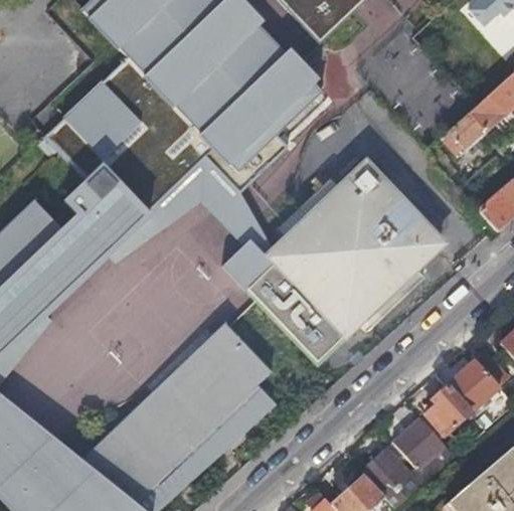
[(0,373),(81,297),(158,225),(156,223),(206,160),(243,192),(292,146),(280,133),(325,90),(237,0),(93,0),(83,9),(130,57),(58,137),(101,181),(78,201),(92,214),(75,229),(47,201),(0,245),(0,373)]
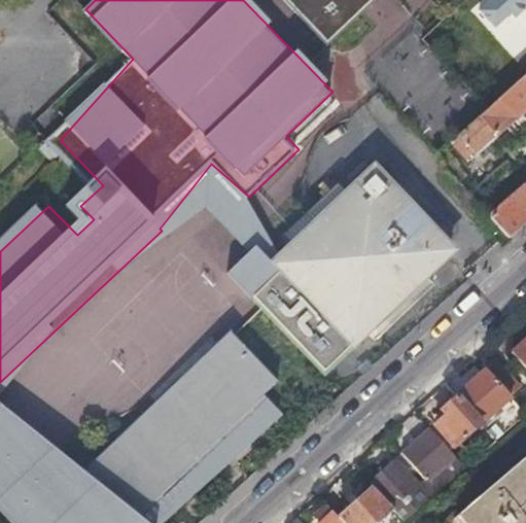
[(289,0),(329,41),(372,0),(289,0)]
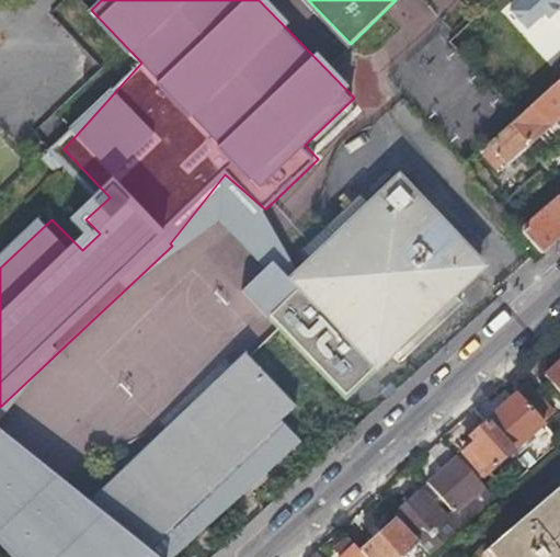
[(520,0),(511,9),(527,26),(544,12),(548,16),(559,7),(559,0),(520,0)]
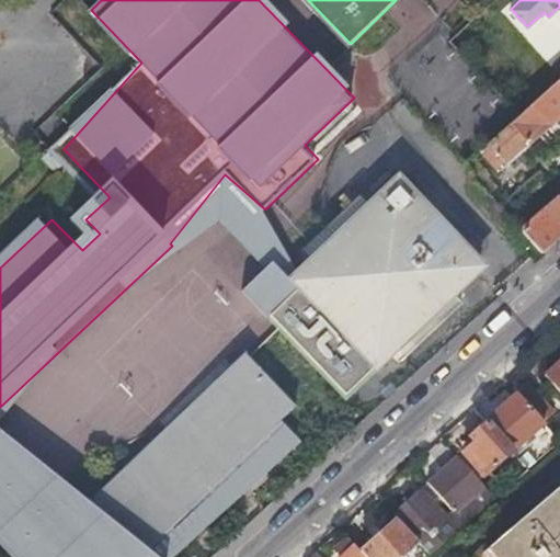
[(559,78),(521,112),(511,122),(528,143),(549,123),(559,113),(559,78)]
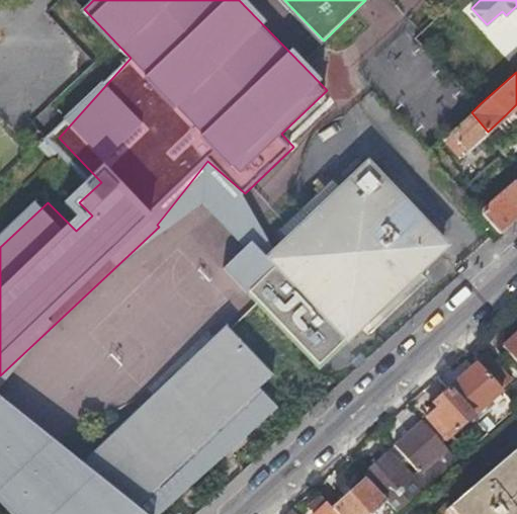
[(488,132),(471,112),(446,135),(460,149),(465,145),(469,148),(488,132)]
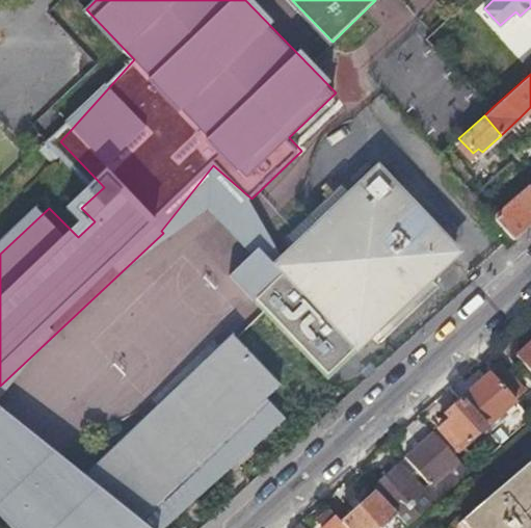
[(377,168),(276,264),(357,349),(458,254),(377,168)]
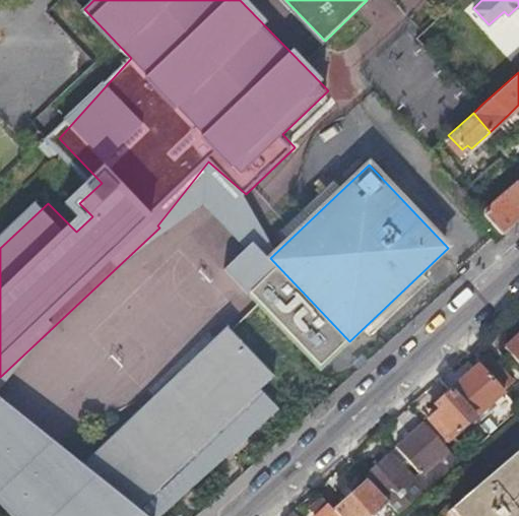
[(518,186),(488,214),(507,236),(518,224),(518,186)]
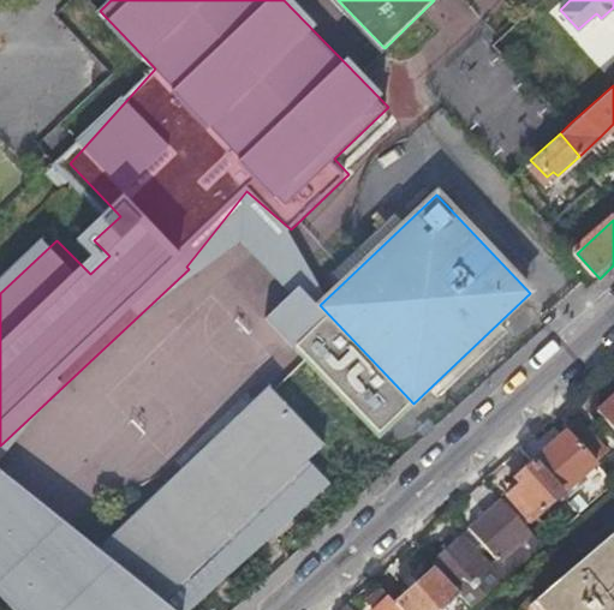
[(344,472),(322,448),(357,414),(311,366),(100,566),(90,555),(78,543),(12,604),(17,609),(173,609),(177,606),(170,599),(274,501),(293,521),(344,472)]
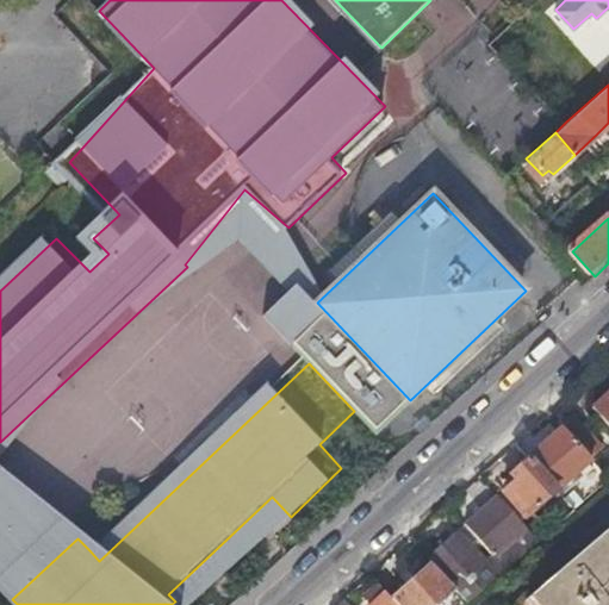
[(608,390),(594,404),(608,419),(608,390)]
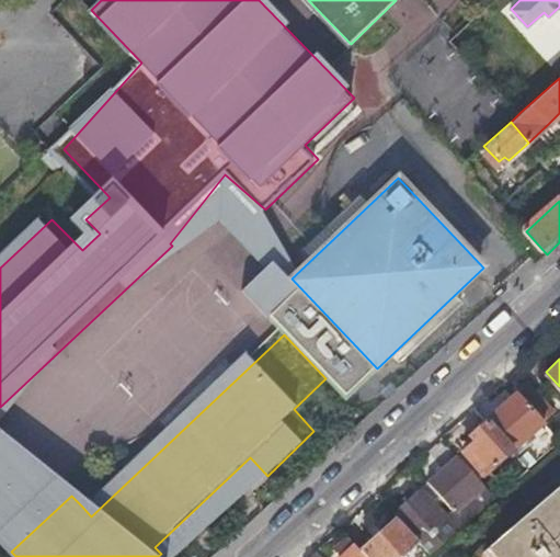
[(515,389),(517,391),(543,418),(555,407),(527,378),(515,389)]
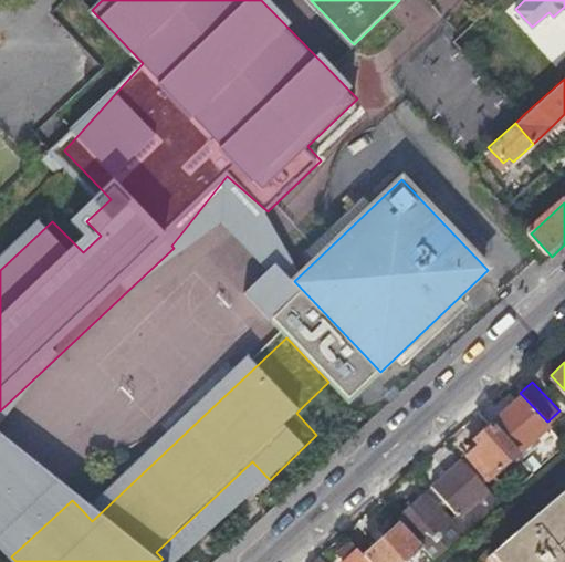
[(491,424),(516,454),(548,424),(547,422),(522,395),(491,424)]
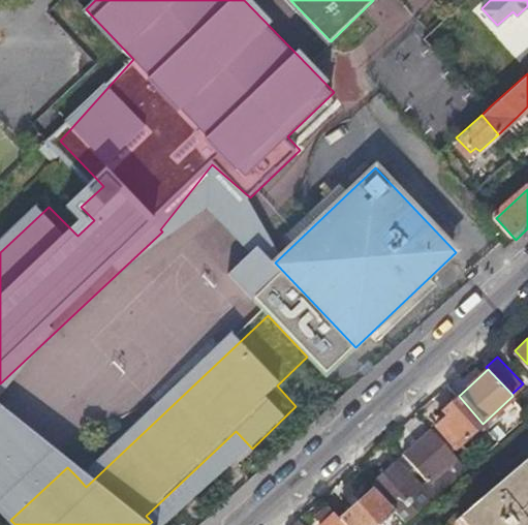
[(452,450),(483,424),(459,396),(443,409),(447,414),(432,428),(452,450)]
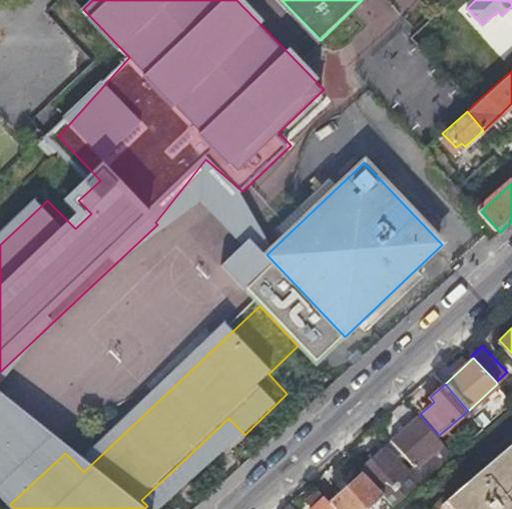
[(0,493),(10,504),(65,453),(0,412),(0,493)]
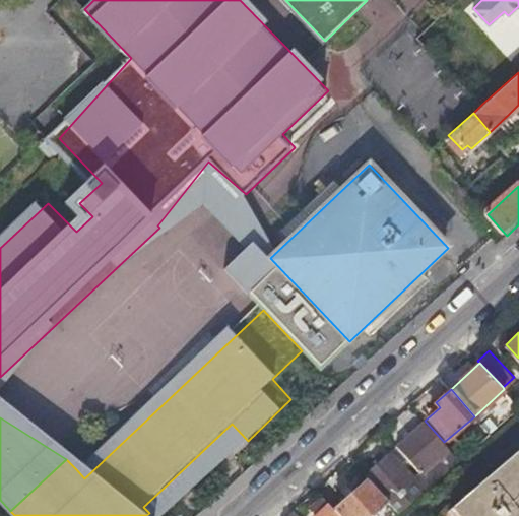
[(416,475),(427,487),(428,488),(459,459),(444,442),(425,421),(424,421),(396,445),(420,472),(416,475)]
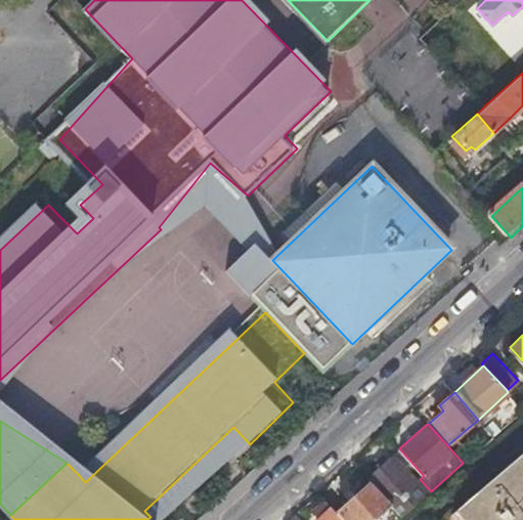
[(463,519),(522,519),(522,453),(455,511),(463,519)]
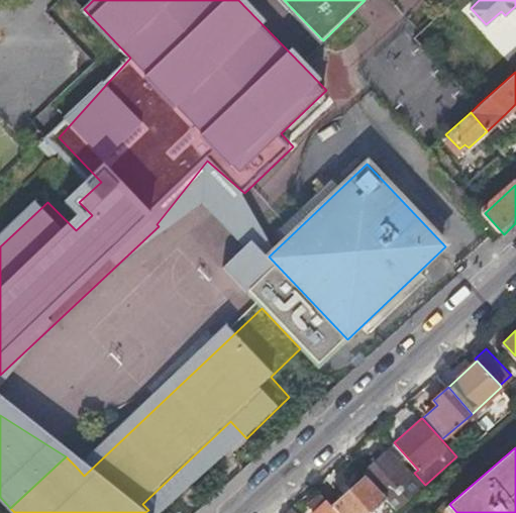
[(396,508),(424,484),(414,473),(404,462),(399,467),(385,451),(363,472),(367,475),(387,498),(396,508)]
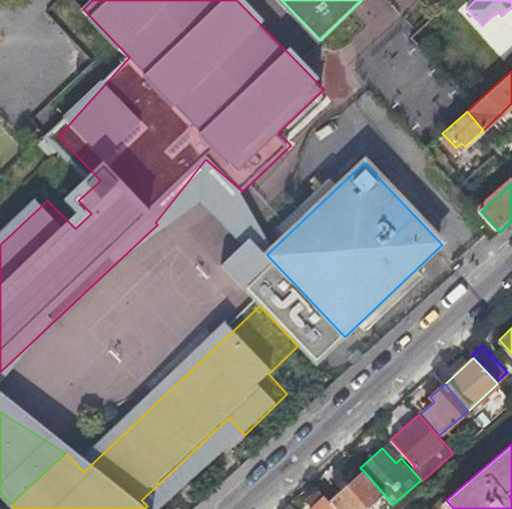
[(372,508),(370,506),(384,494),(364,471),(331,502),(337,508),(372,508)]
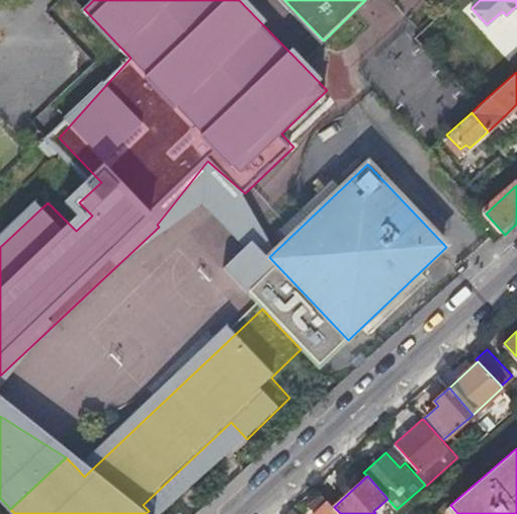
[(340,513),(334,507),(325,497),(322,494),(311,504),(319,513),(340,513)]
